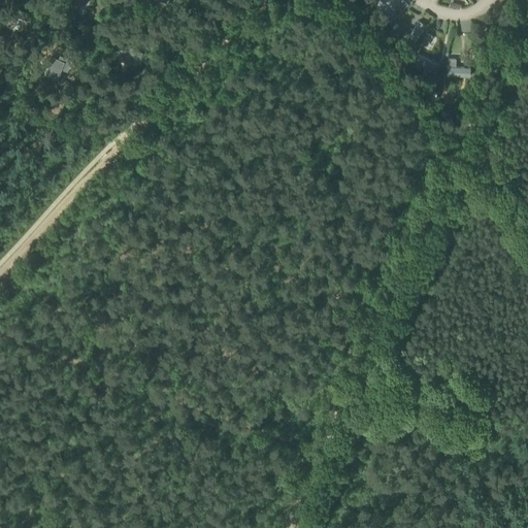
[(78,0),(73,9),(81,13),(88,0),(78,0)]
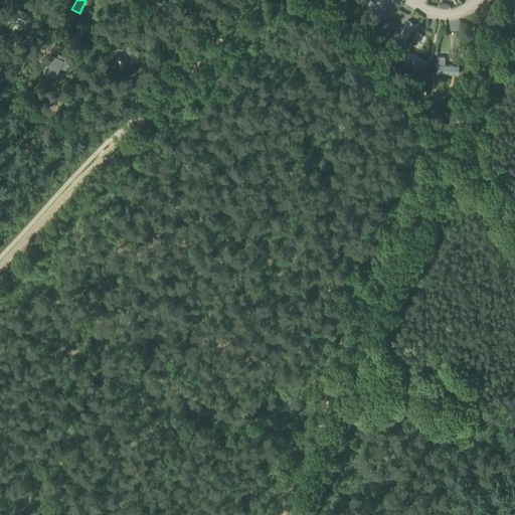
[(392,0),(389,0),(375,15),(382,21),(397,4),(392,0)]
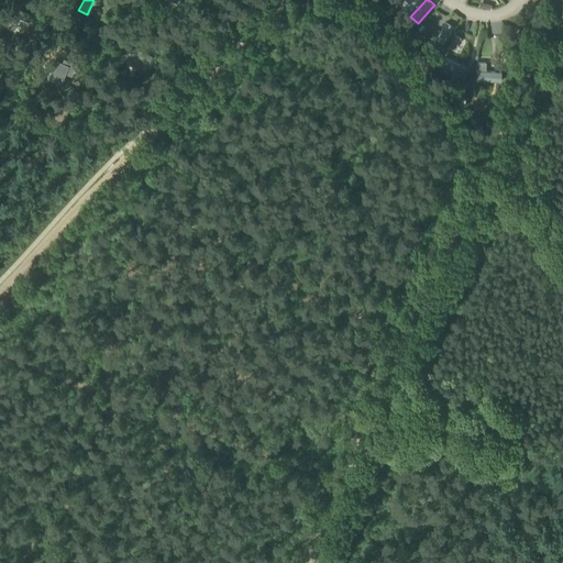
[(7,15),(3,23),(7,25),(6,26),(14,31),(20,19),(29,22),(32,15),(14,8),(10,18),(7,15)]
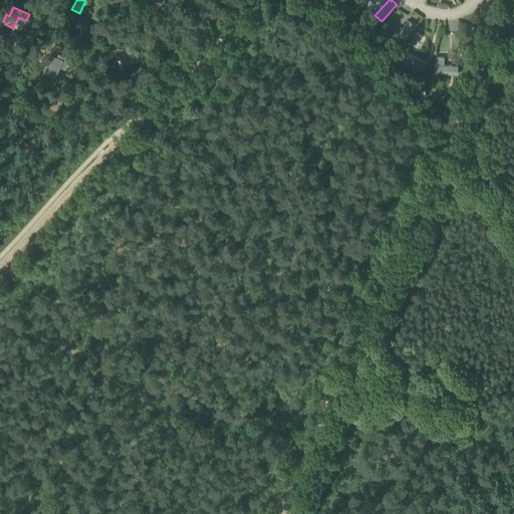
[(407,21),(395,40),(403,44),(414,25),(407,21)]
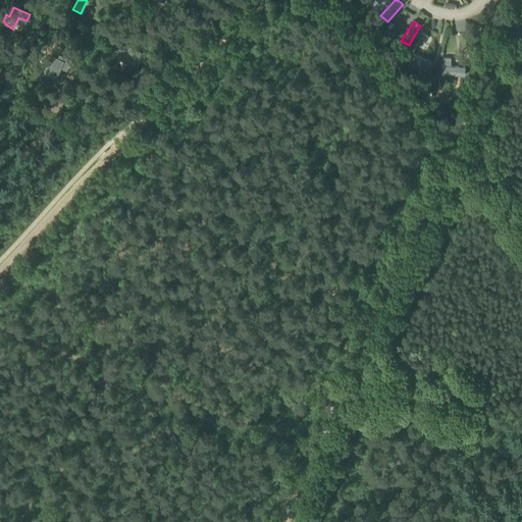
[(421,33),(419,38),(424,41),(427,36),(421,33)]
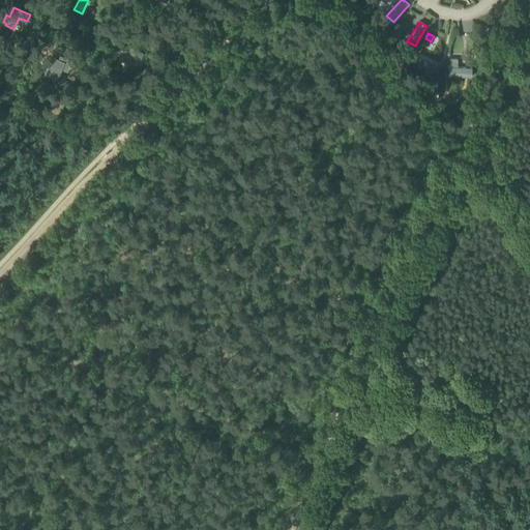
[(395,38),(392,43),(402,50),(405,45),(395,38)]
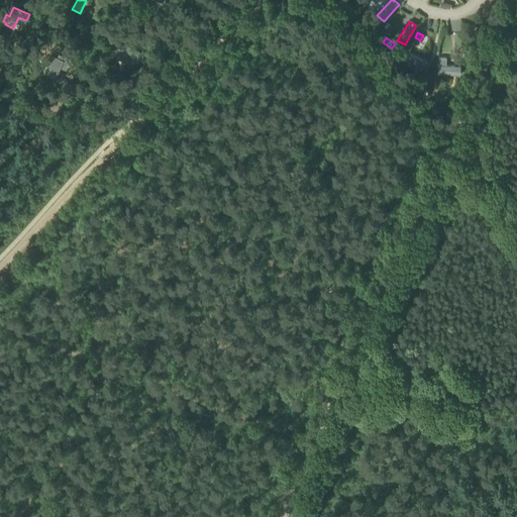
[(122,47),(117,59),(125,63),(129,54),(136,58),(139,52),(119,42),(118,45),(122,47)]
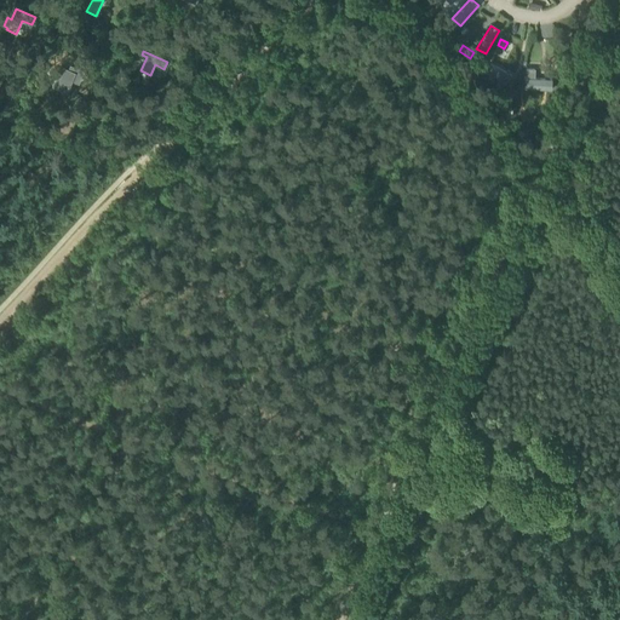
[(489,63),(484,72),(506,84),(511,75),(507,73),(489,63)]
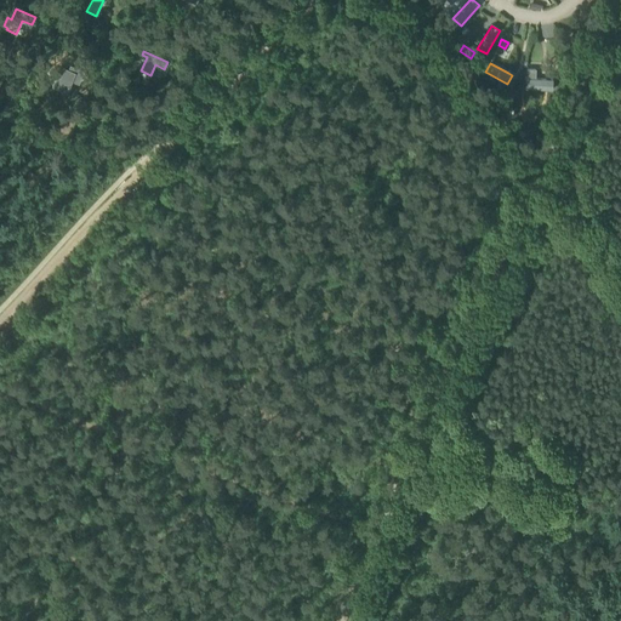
[(63,74),(57,89),(67,92),(72,81),(79,84),(84,72),(70,67),(69,70),(62,68),(60,73),(63,74)]
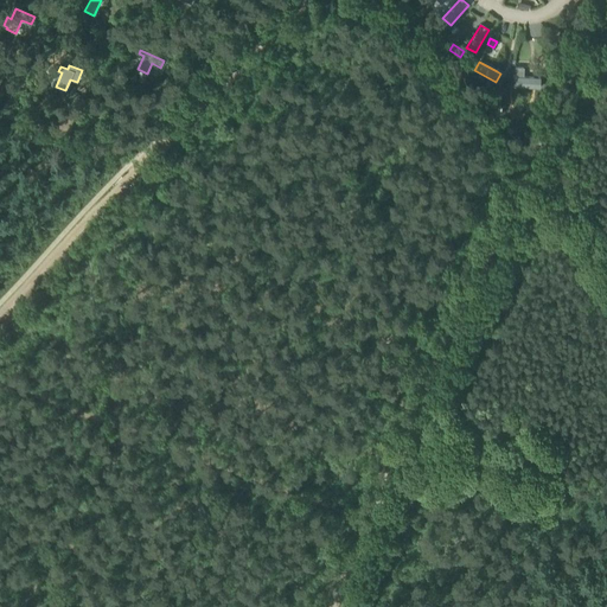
[(515,76),(513,87),(540,88),(541,78),(524,77),(515,76)]
